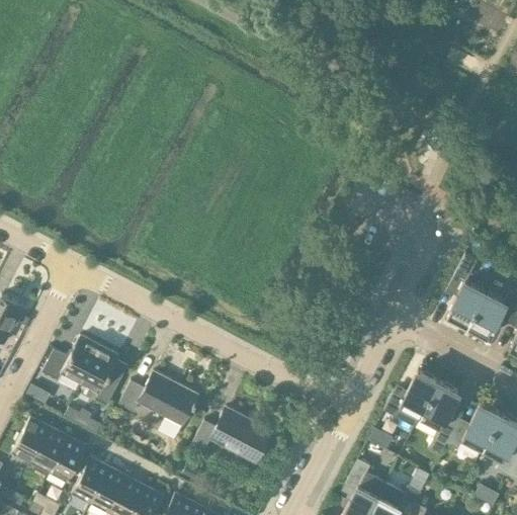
[(474,240),(465,255),(466,255),(477,261),(479,261),(487,245),(476,240),(475,239),(474,240)]
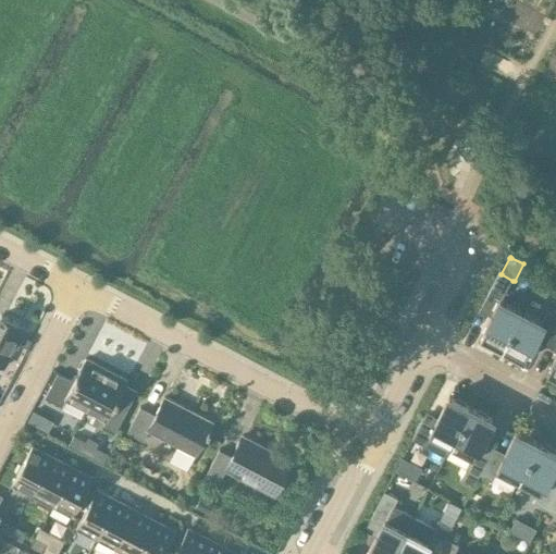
[(552,277),(545,273),(539,287),(544,291),(552,277)]
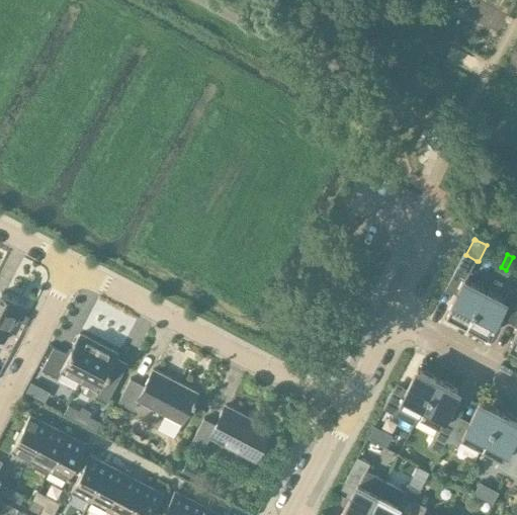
[(446,317),(467,328),(487,289),(467,279),(477,261),(466,255),(465,255),(448,287),(459,292),(446,317)]
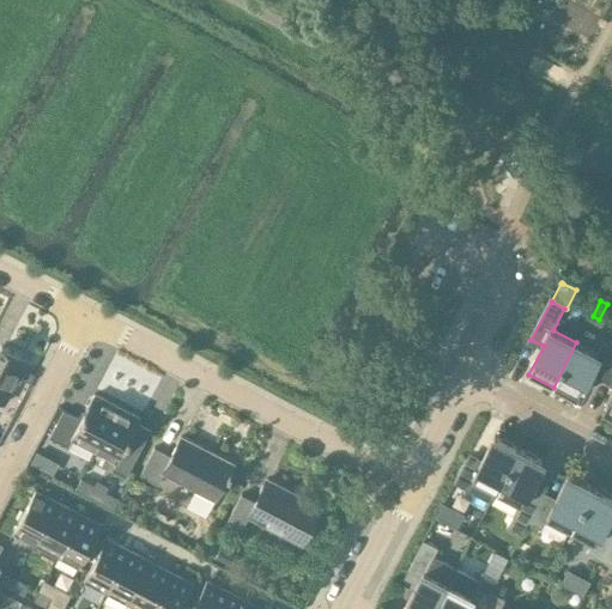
[(576,342),(553,388),(577,401),(592,371),(605,378),(611,363),(611,348),(604,345),(599,354),(576,342)]
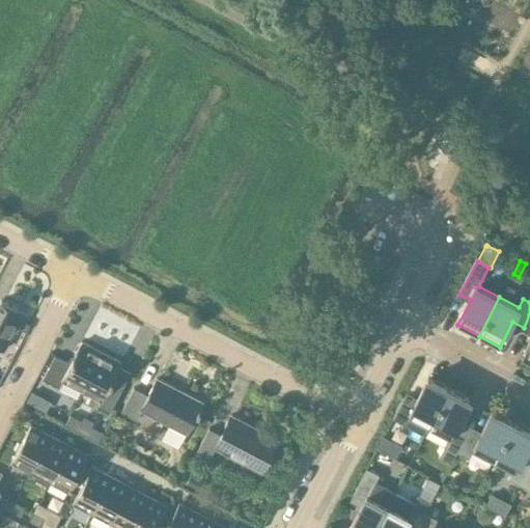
[(0,350),(4,353),(17,330),(20,323),(24,314),(2,303),(0,307),(0,350)]
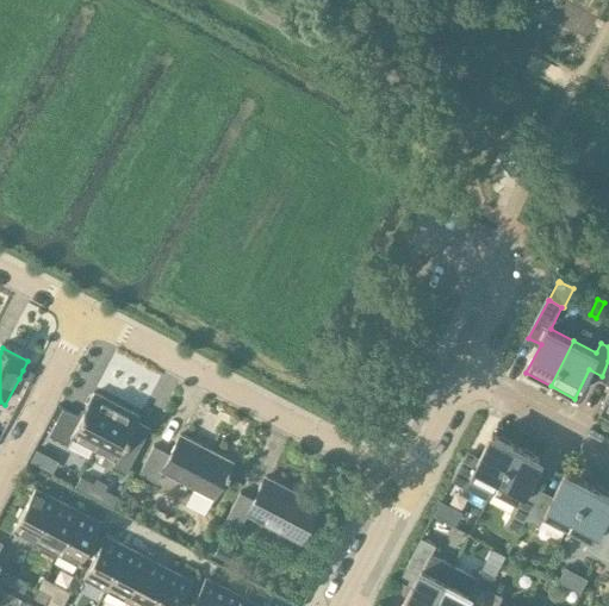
[(608,392),(598,411),(608,416),(608,361),(602,376),(608,380),(608,392)]
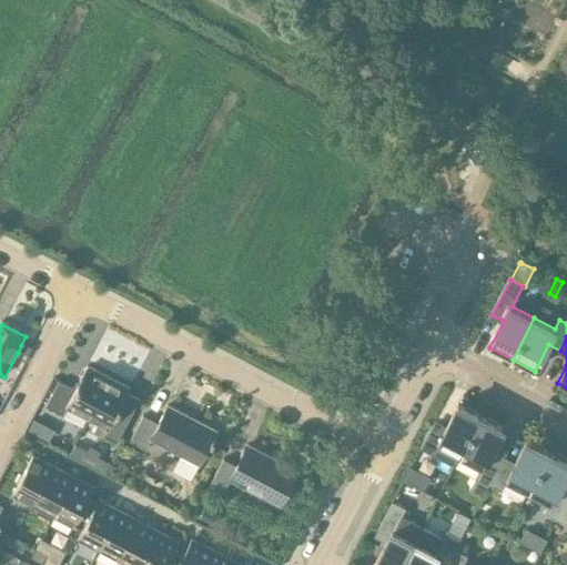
[(21,345),(18,353),(28,359),(32,351),(21,345)]
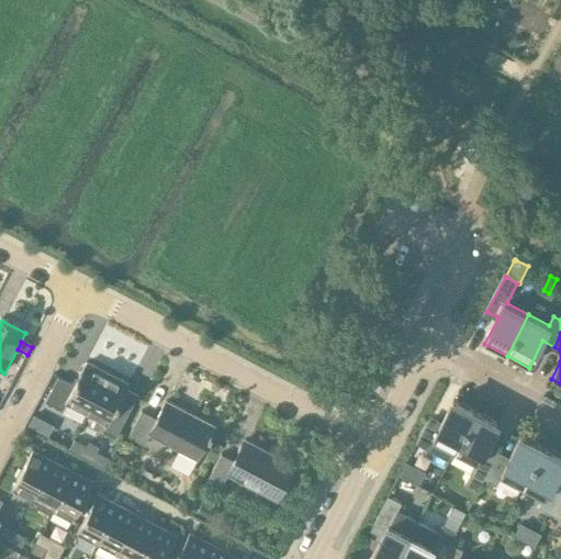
[(67,405),(87,416),(98,397),(108,376),(87,365),(75,388),(58,379),(46,404),(63,413),(67,405)]
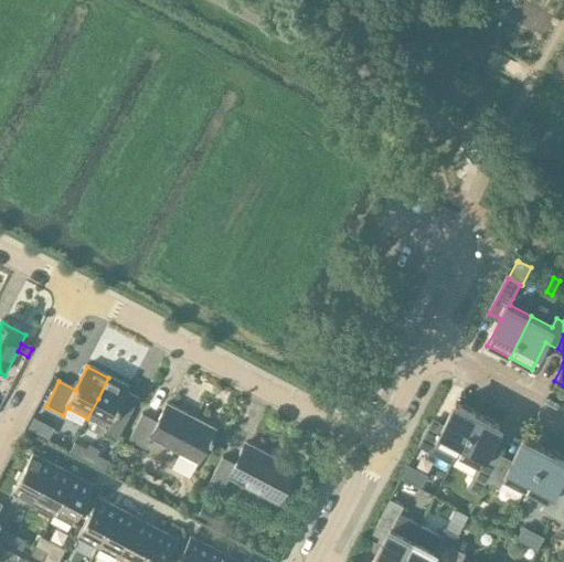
[(98,399),(87,419),(108,430),(104,436),(117,444),(130,419),(118,412),(130,389),(108,378),(98,399)]
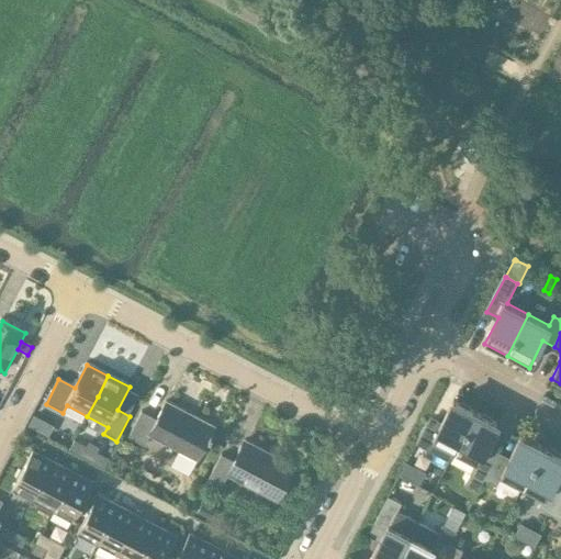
[(428,423),(416,446),(429,454),(435,443),(456,454),(477,414),(453,402),(440,428),(428,423)]
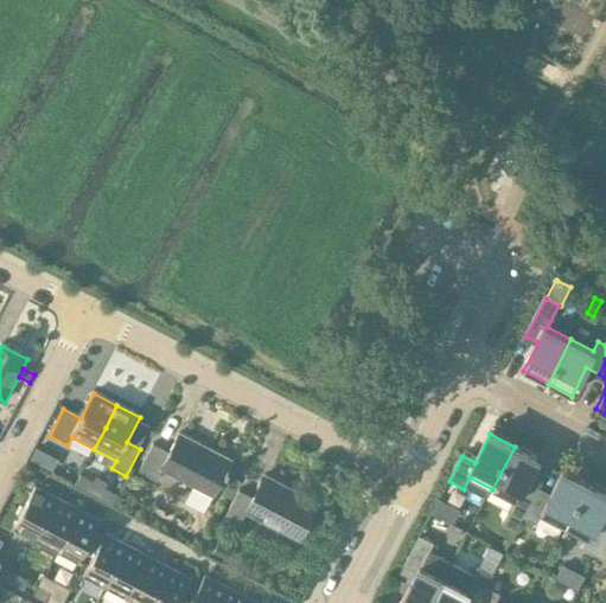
[(229,470),(233,462),(180,435),(170,454),(153,446),(140,473),(157,482),(163,470),(215,498),(227,475),(229,476),(231,470),(229,470)]
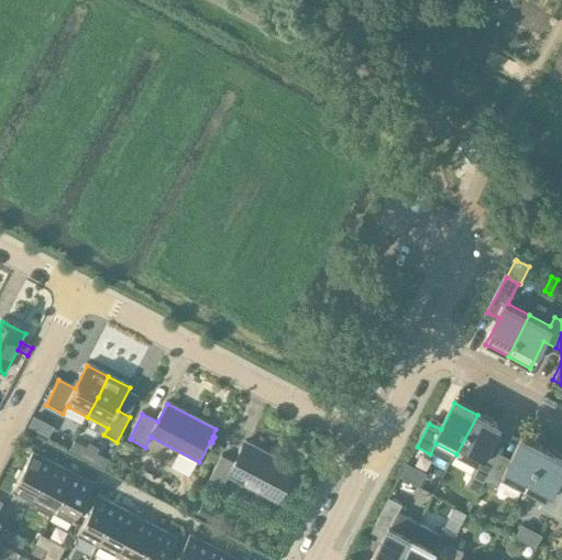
[(477,465),(472,475),(465,487),(480,495),(485,482),(497,459),(485,452),(499,426),(477,415),(456,454),(477,465)]
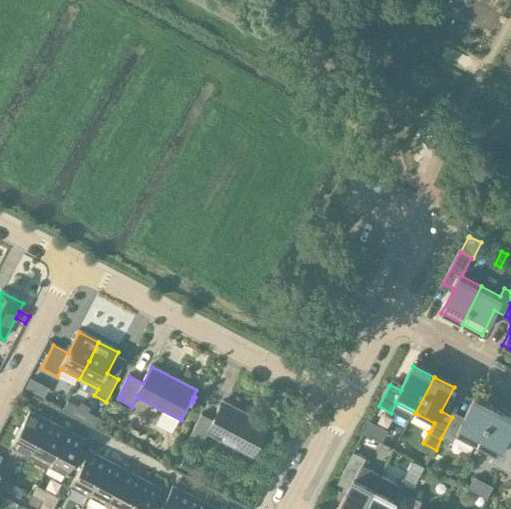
[(39,397),(44,387),(31,380),(26,390),(39,397)]
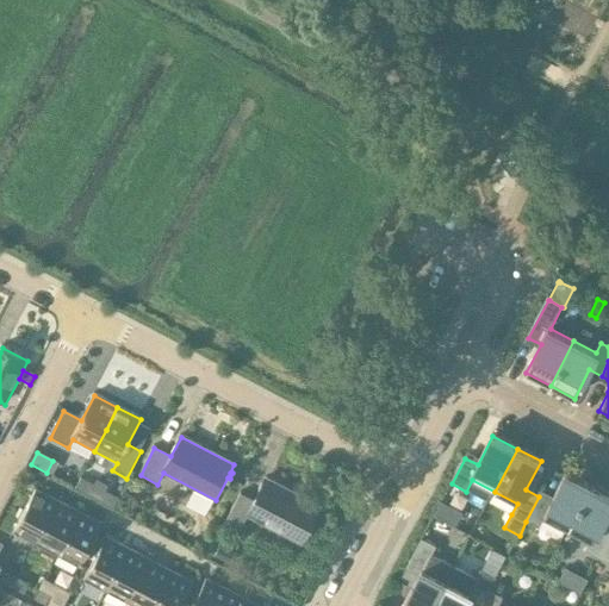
[(539,497),(526,522),(540,529),(545,518),(569,530),(591,487),(566,474),(551,503),(539,497)]
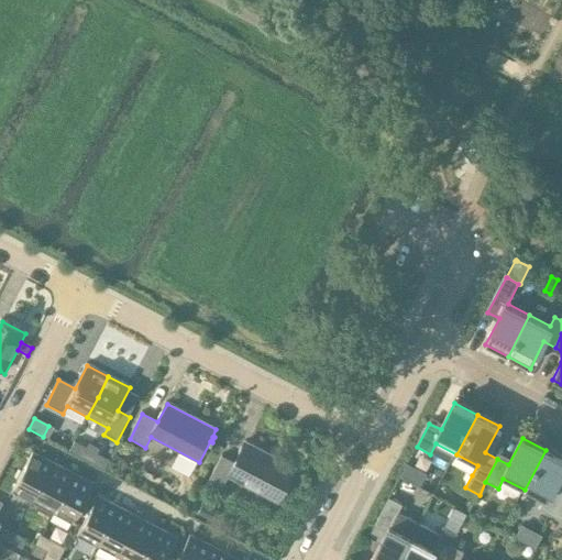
[(87,450),(75,443),(70,452),(83,459),(87,450)]
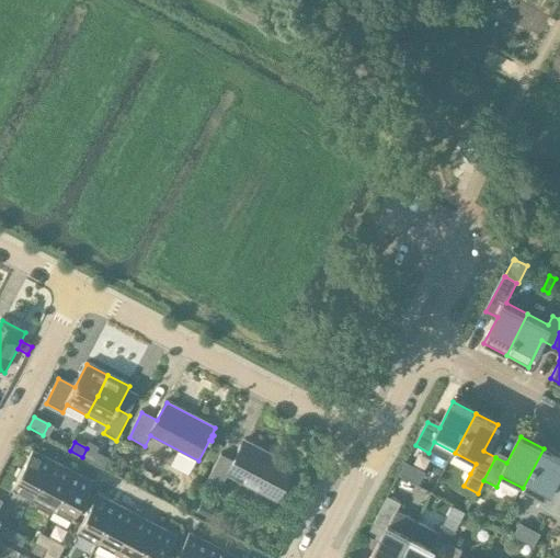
[(276,501),(295,467),(246,442),(235,462),(221,455),(207,482),(220,490),(228,476),(276,501)]
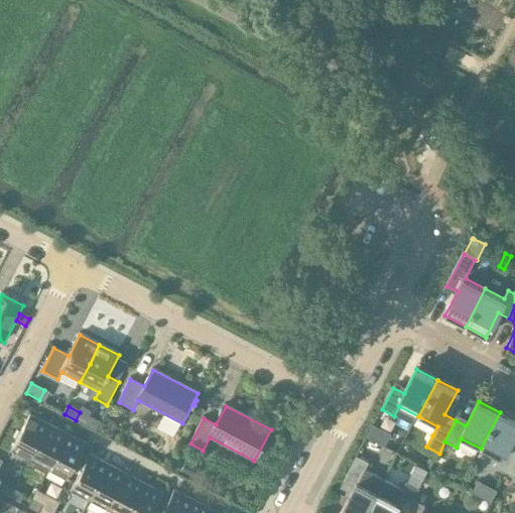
[(514,419),(500,412),(481,449),(499,459),(494,468),(506,475),(514,458),(514,451),(507,447),(514,431),(514,419)]
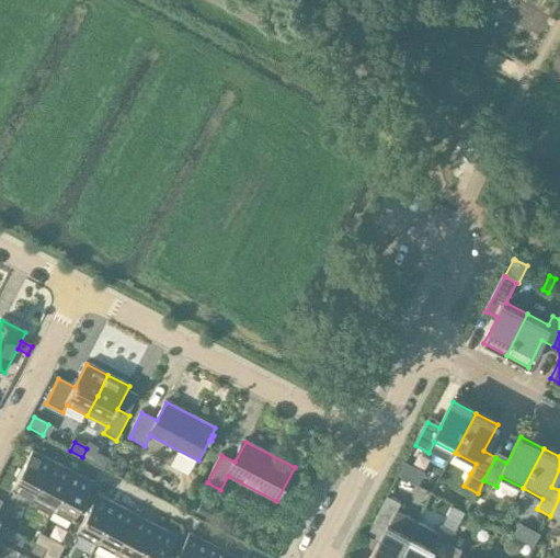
[(13,490),(33,501),(54,463),(33,453),(13,490)]
